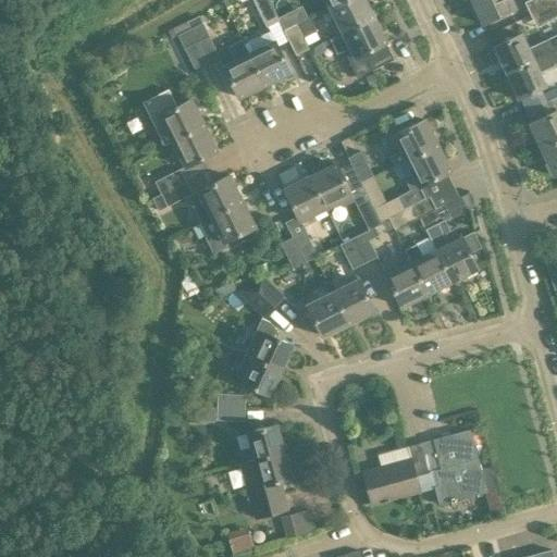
[(252,0),(267,27),(277,22),(267,0),(252,0)]
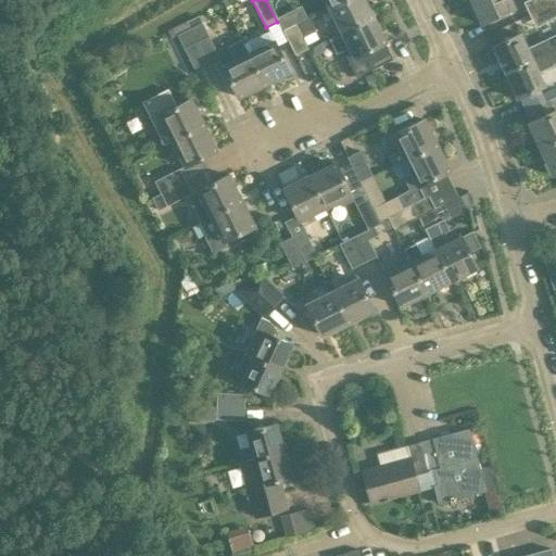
[(340,0),(327,7),(340,33),(341,34),(374,17),(365,0),(340,0)]
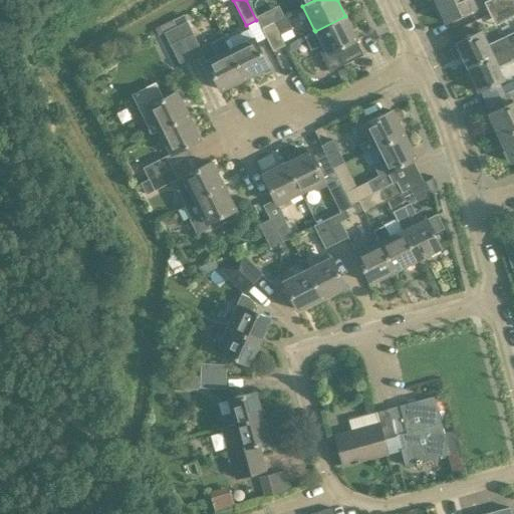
[(435,0),(445,22),(475,8),(471,0),(435,0)]
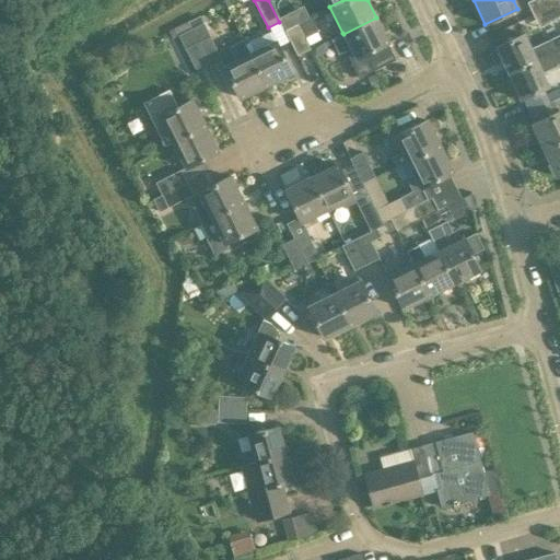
[(559,0),(532,0),(527,2),(533,15),(559,2),(559,0)]
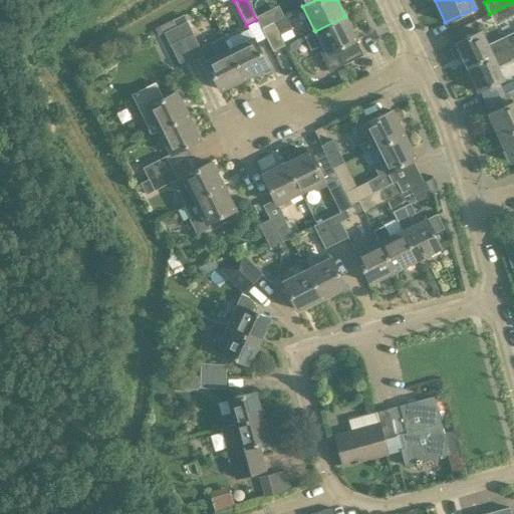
[(513,16),(513,2),(489,14),(495,26),(513,16)]
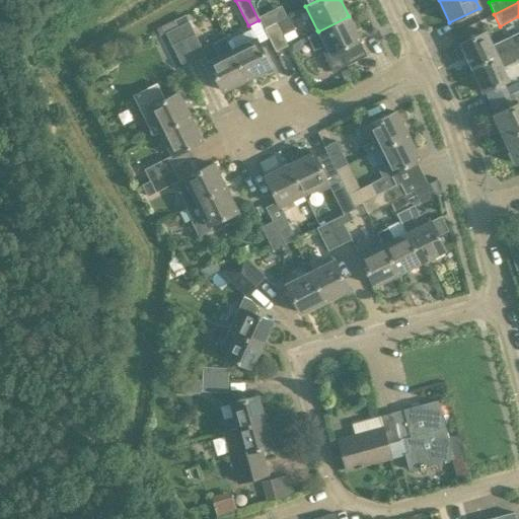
[(317,30),(307,36),(314,50),(320,47),(332,72),(347,65),(340,51),(361,41),(349,16),(318,31),(317,30)]
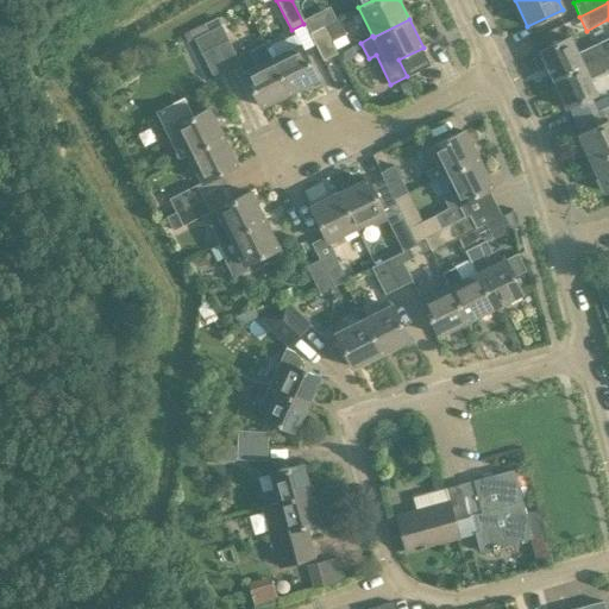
[(207,32),(227,73),(240,67),(221,26),(207,32)]
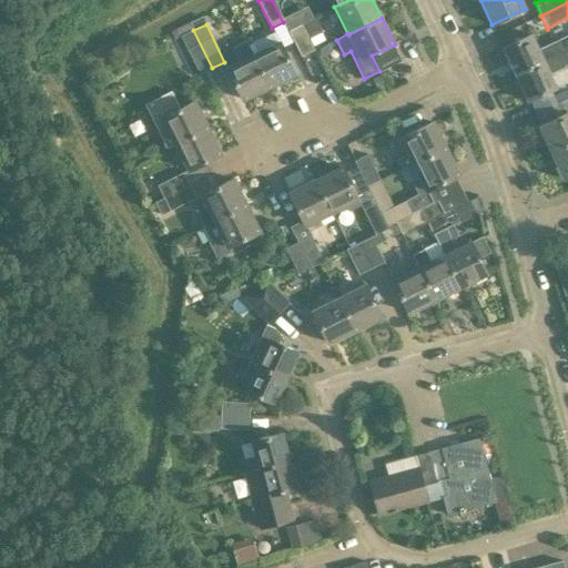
[(302,24),(290,31),(302,56),(314,50),(302,24)]
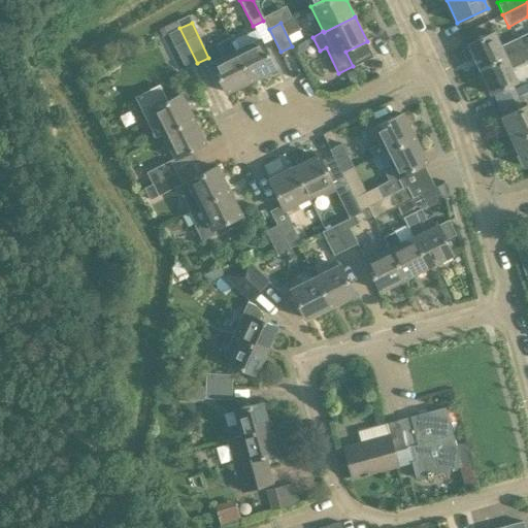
[(186,69),(197,63),(179,28),(168,33),(186,69)]
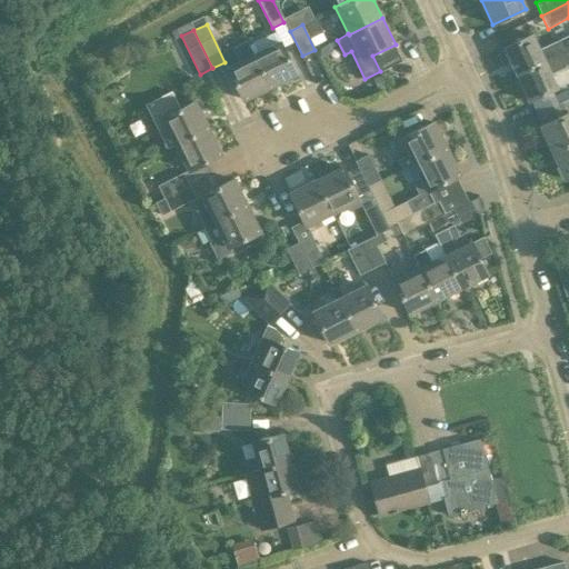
[(503,47),(516,75),(568,49),(568,36),(539,50),(531,35),(503,47)]
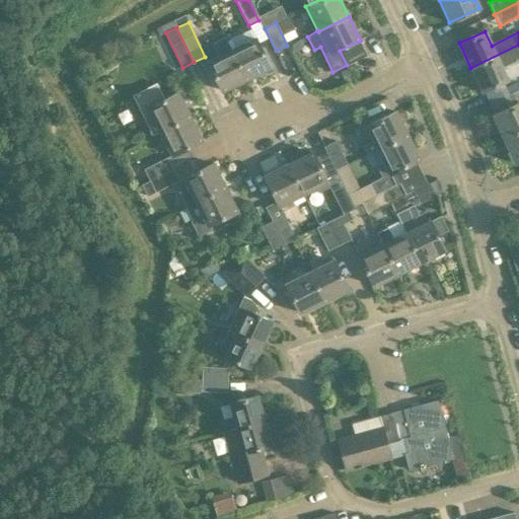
[(239,36),(227,43),(244,77),(269,66),(254,38),(242,44),(239,36)]
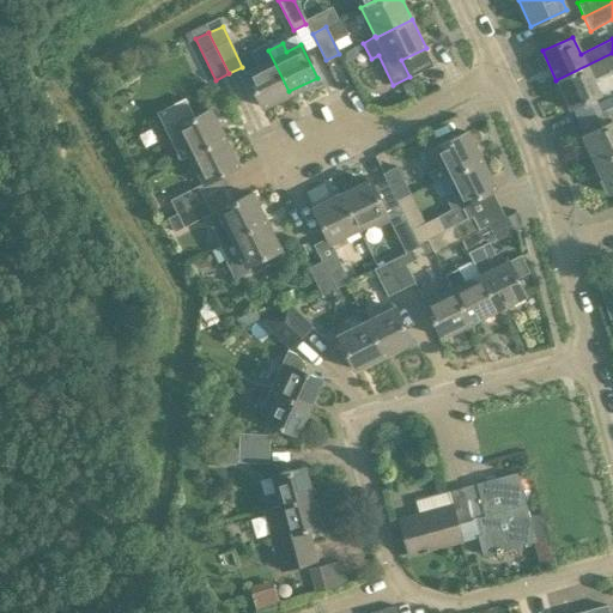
[(261,105),(289,91),(268,50),(265,44),(252,52),(259,65),(244,72),(261,105)]
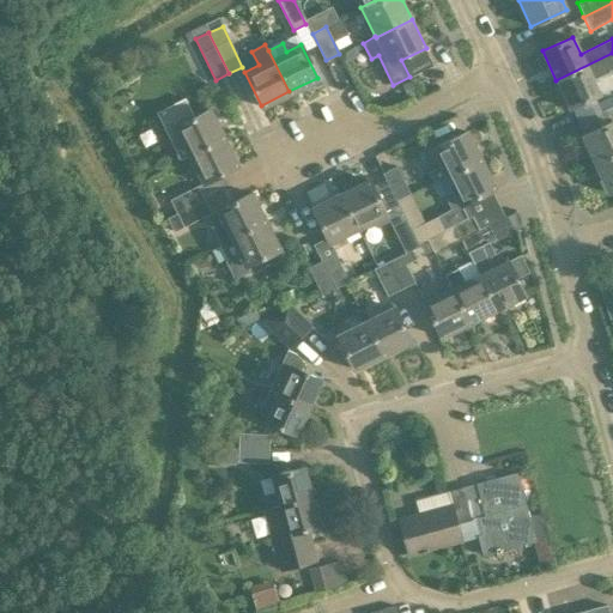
[(612,53),(556,80),(570,109),(599,96),(593,82),(612,71),(612,53)]
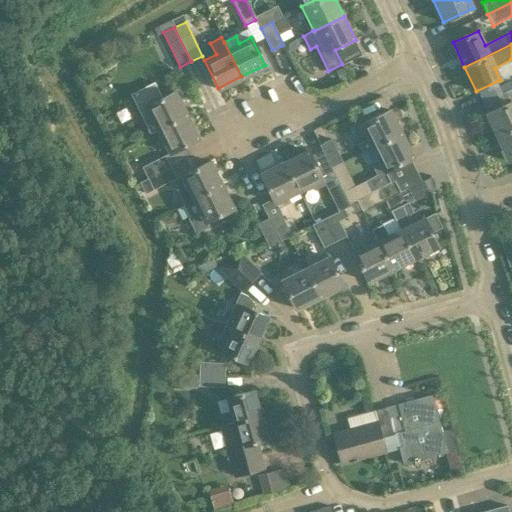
[(511,81),(500,87),(503,92),(511,88),(511,87),(511,81)]
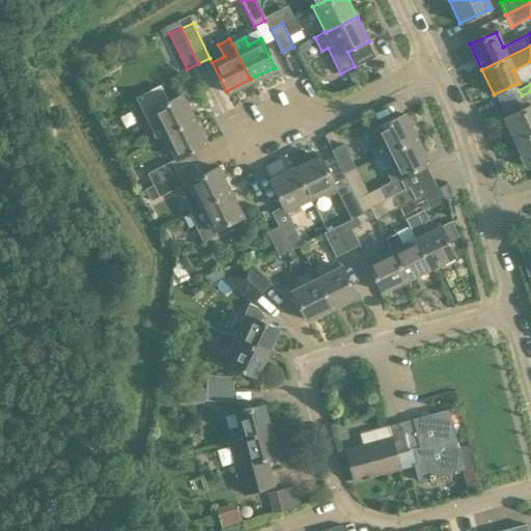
[(156,138),(164,135),(163,134),(194,118),(183,94),(168,102),(160,86),(136,98),(156,138)]
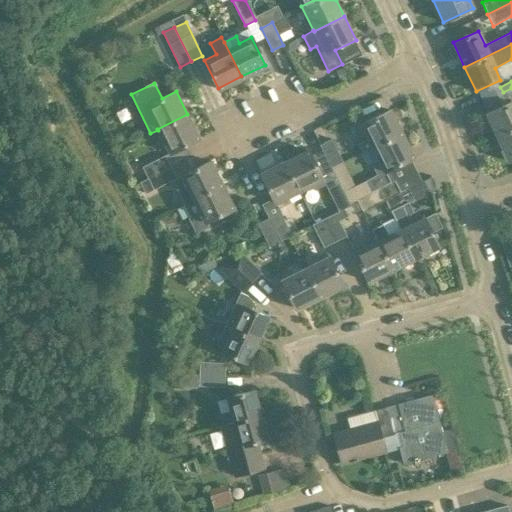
[(486,113),(497,137),(511,130),(511,104),(511,102),(486,113)]
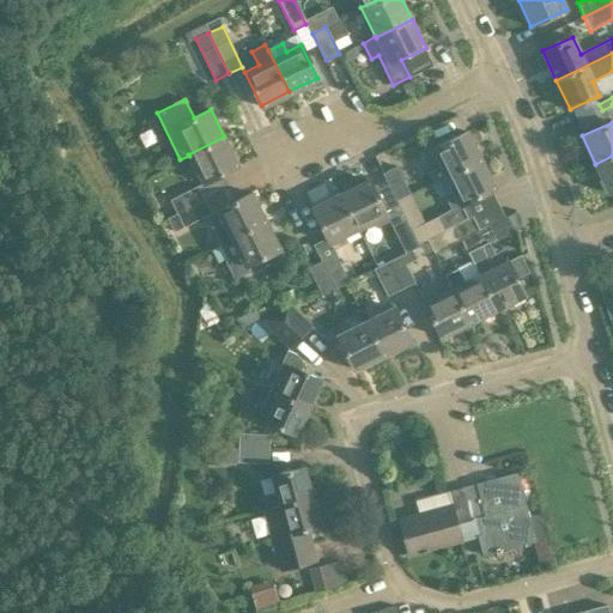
[(434,184),(447,177),(480,162),(466,132),(432,149),(441,167),(428,173),(434,184)]
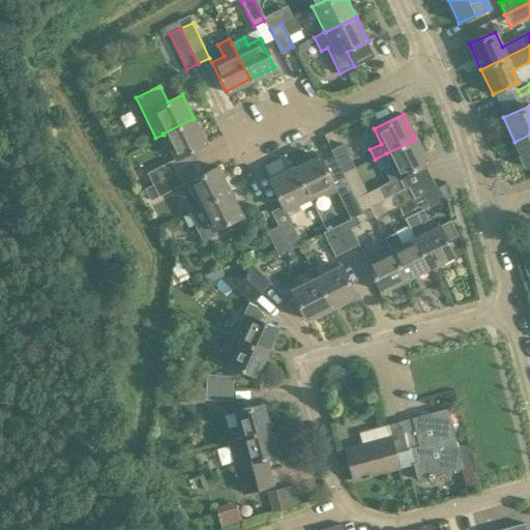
[(163,134),(164,135),(176,158),(206,144),(194,118),(163,134)]
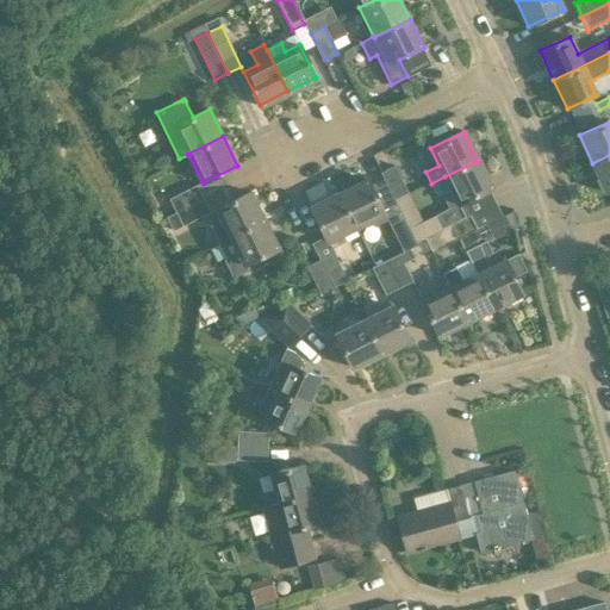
[(609,155),(592,163),(605,192),(609,190),(609,155)]
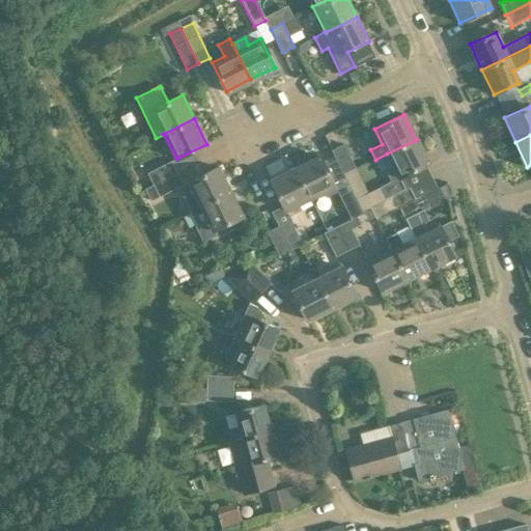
[(391,182),(379,188),(385,199),(403,189),(398,177),(427,163),(416,140),(387,154),(393,167),(386,171),(391,182)]
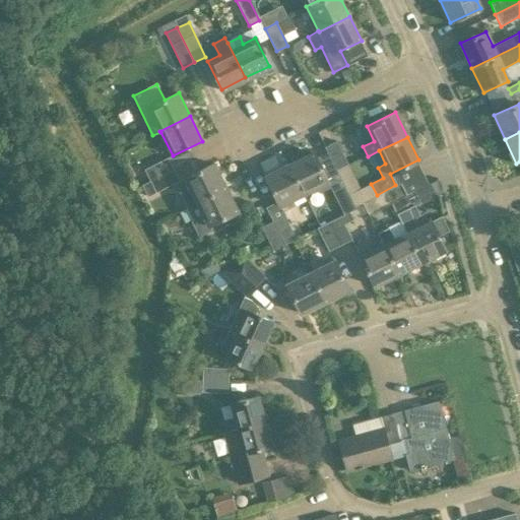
[(324,147),(327,152),(336,172),(348,166),(336,141),(324,147)]
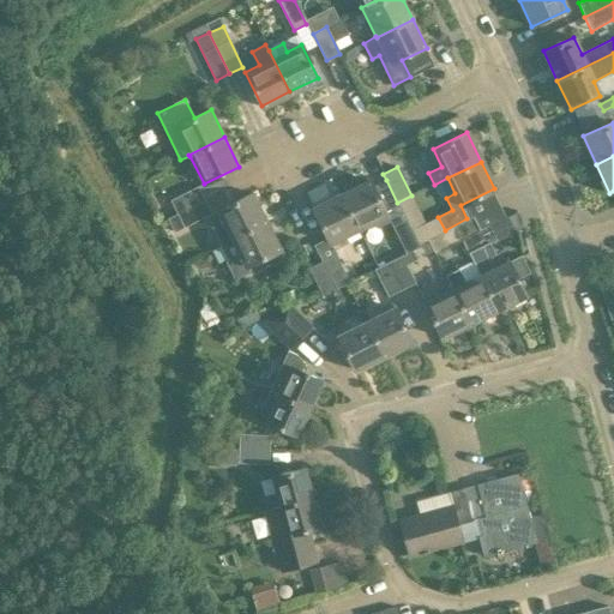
[(368,181),(342,194),(359,229),(386,215),(392,228),(407,222),(397,203),(386,180),(372,187),(368,181)]
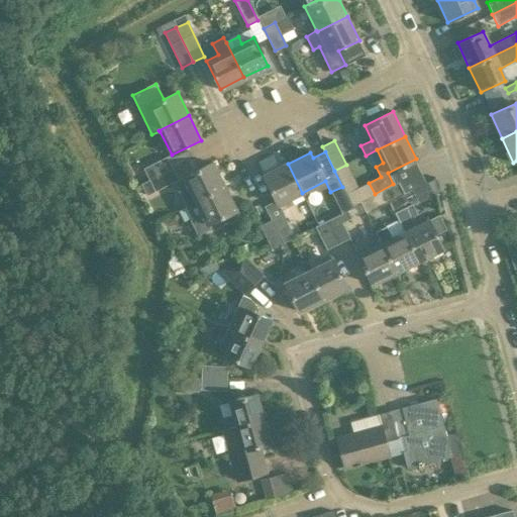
[(143,169),(149,180),(172,169),(167,158),(143,169)]
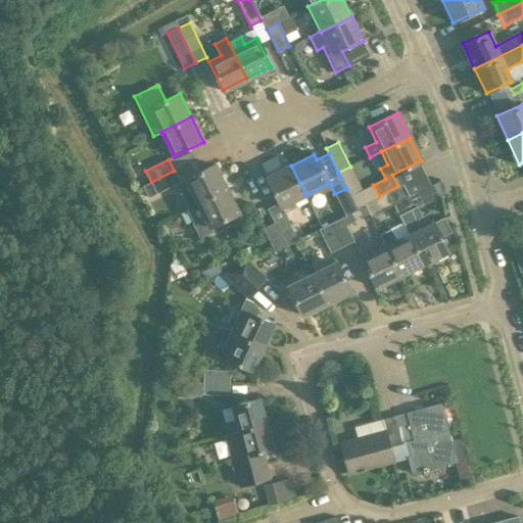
[(182,196),(187,208),(227,189),(215,163),(184,179),(191,192),(182,196)]
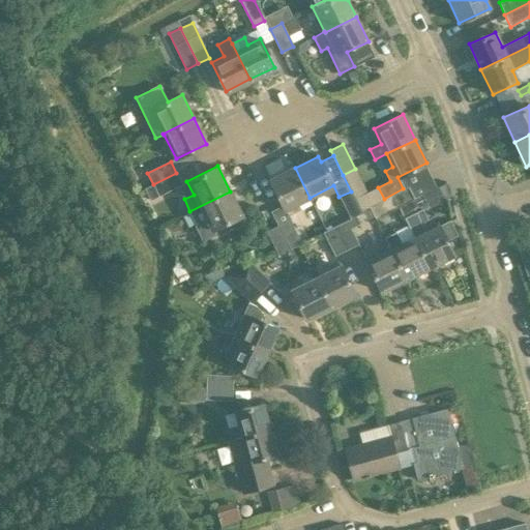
[(271,211),(278,226),(290,248),(301,243),(288,215),(300,209),(297,204),(310,198),(295,168),(270,180),(283,206),(271,211)]
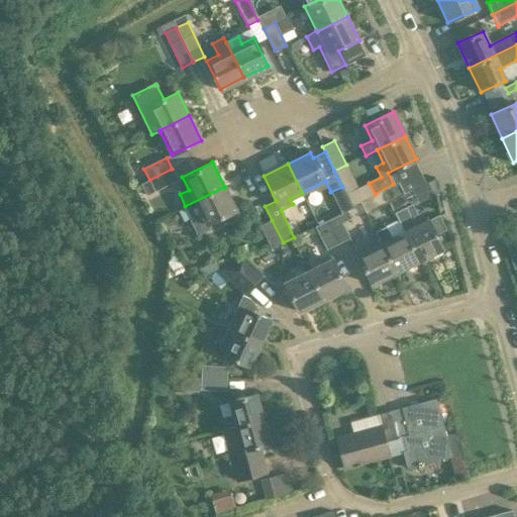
[(146,194),(178,179),(172,169),(149,180),(141,184),(146,194)]
